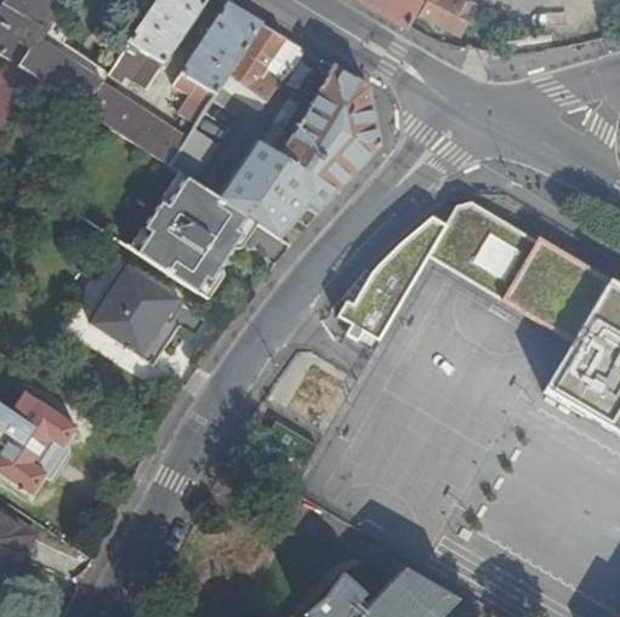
[(0,0),(1,1),(46,26),(52,18),(62,0),(0,0)]
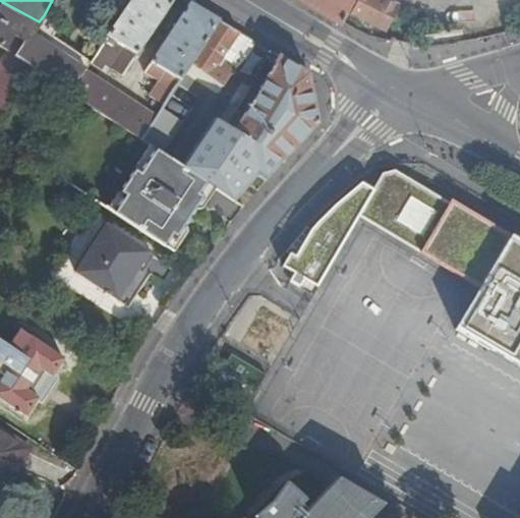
[(129,0),(120,15),(91,61),(100,67),(104,61),(122,72),(168,0),(129,0)]
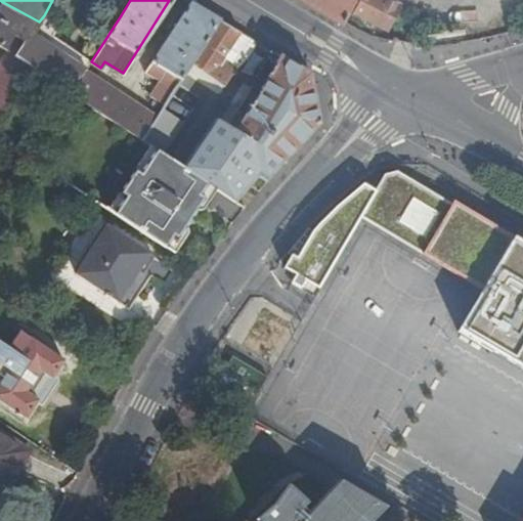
[(104,0),(102,3),(121,15),(130,0),(104,0)]
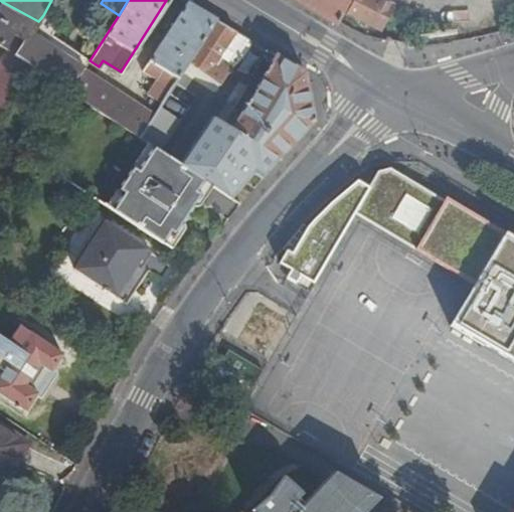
[(215,19),(185,0),(143,67),(162,79),(150,99),(159,105),(188,61),(215,19)]
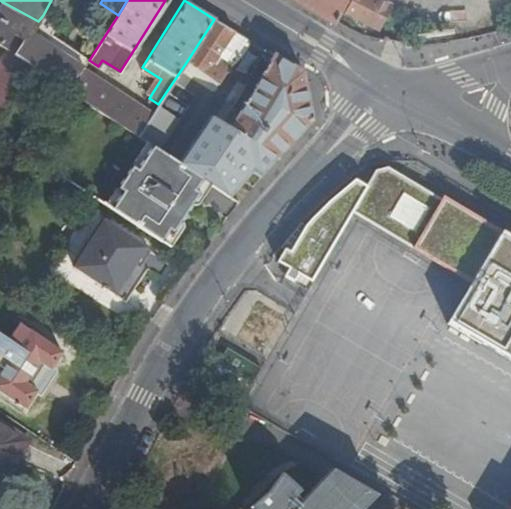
[(305,0),(332,16),(340,0),(305,0)]
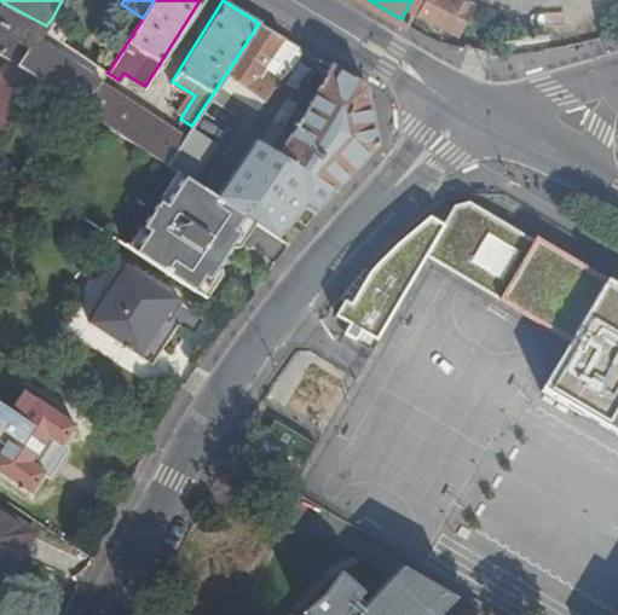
[(458,29),(471,4),(462,0),(426,0),(421,11),(458,29)]
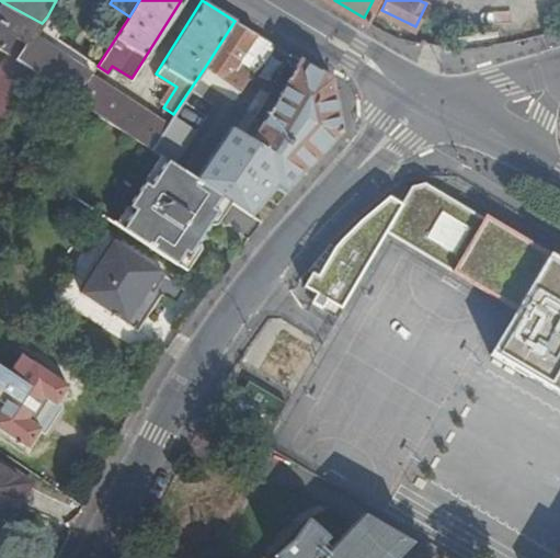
[(42,23),(1,1),(0,3),(0,46),(6,49),(20,59),(42,23)]
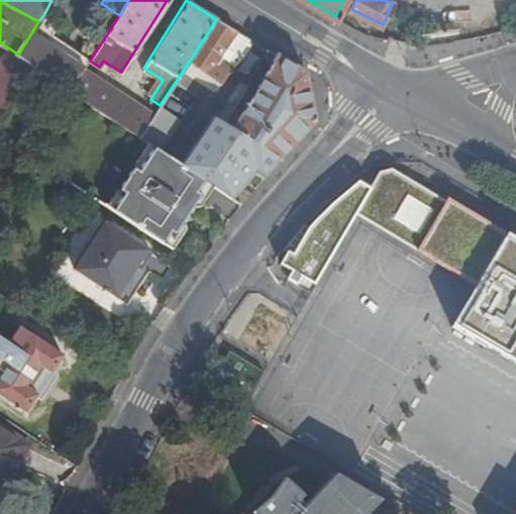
[(59,25),(43,15),(38,21),(18,55),(29,63),(71,89),(84,69),(86,66),(47,41),(59,25)]
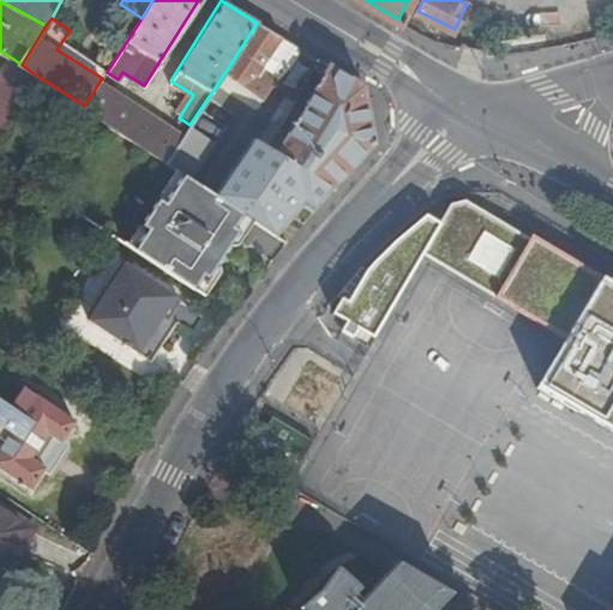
[(299,48),(257,23),(224,73),(264,97),(272,86),(286,64),(288,65),(299,48)]
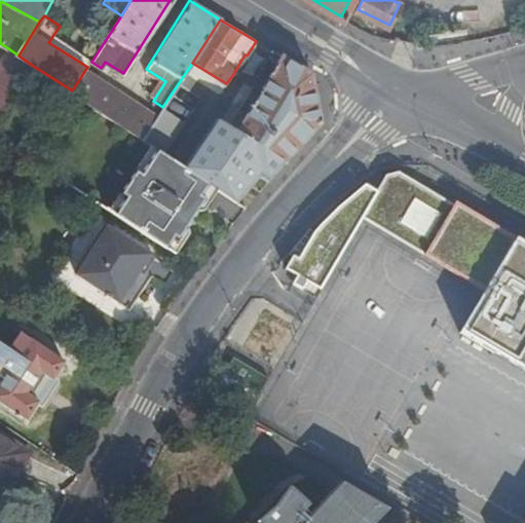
[(5,46),(0,53),(0,109),(30,64),(19,55),(5,46)]
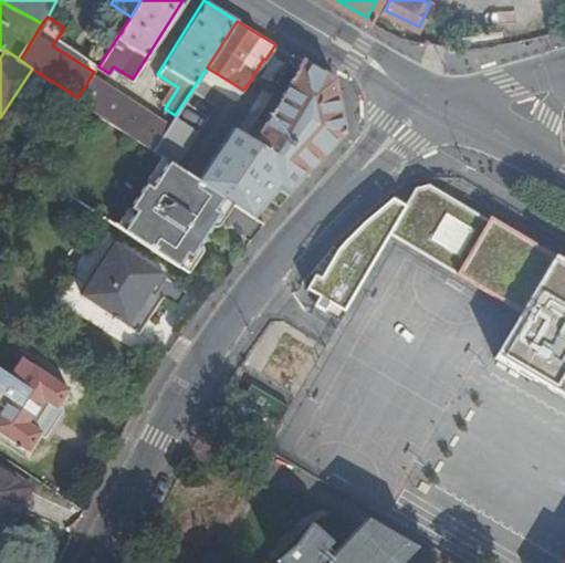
[(334,80),(301,60),(257,141),(305,173),(307,175),(345,131),(334,80)]
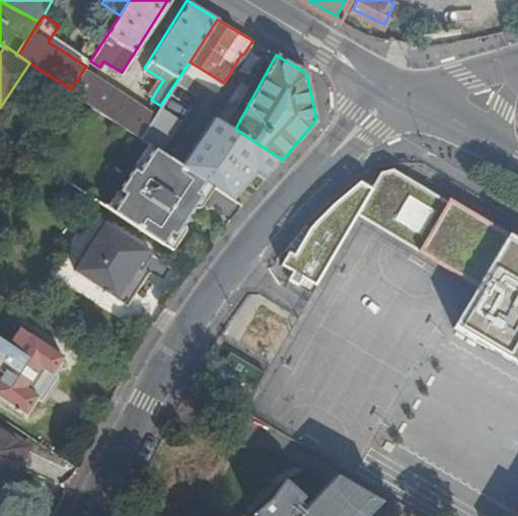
[(190,62),(160,105),(154,115),(141,135),(150,142),(158,147),(210,181),(216,186),(218,187),(226,175),(232,180),(243,167),(261,179),(280,158),(235,129),(228,125),(243,96),(223,82),(190,62)]
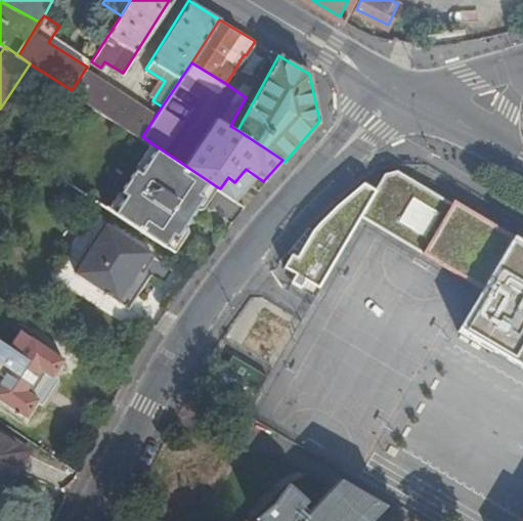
[(142,136),(156,116),(85,70),(72,90),(82,96),(142,136)]
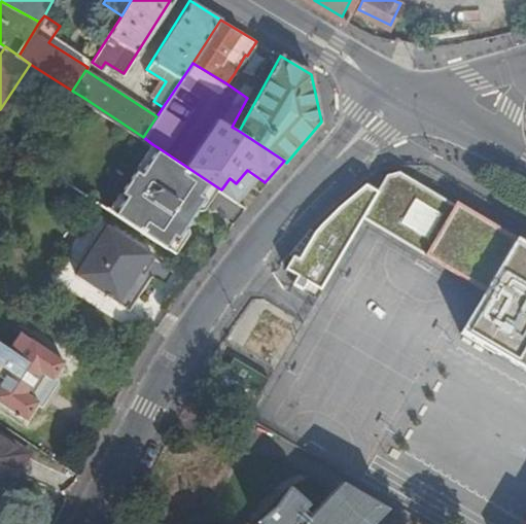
[(161,149),(152,144),(138,166),(138,170),(144,174),(161,149)]
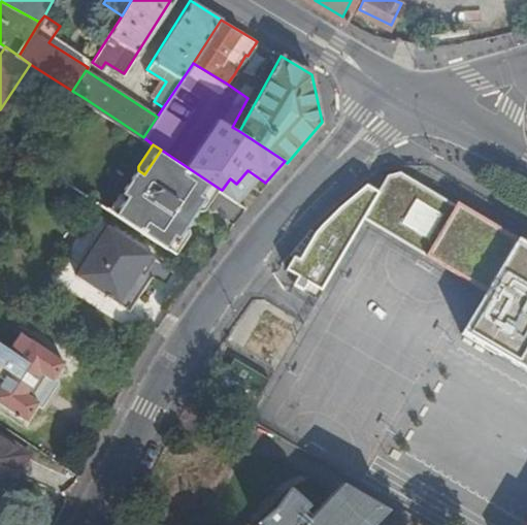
[(179,237),(187,226),(198,208),(213,185),(161,150),(144,174),(138,170),(124,193),(130,198),(117,217),(165,249),(175,233),(179,237)]
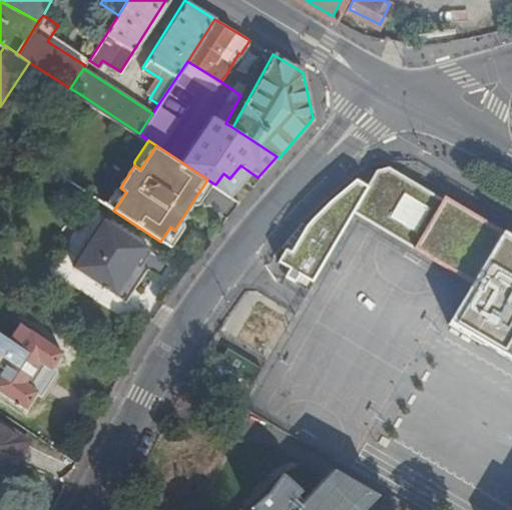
[(238,200),(258,177),(240,165),(229,178),(223,173),(215,184),(238,200)]
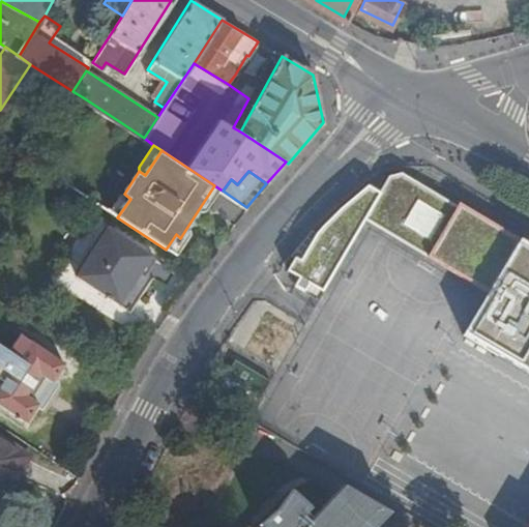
[(294,255),(288,267),(300,275),(295,283),(305,289),(309,281),(323,289),(365,217),(489,290),(463,332),(528,372),(528,526),(528,246),(402,171),(388,172),(382,189),(370,184),(358,194),(348,201),(340,207),(327,218),(313,234),(294,255)]
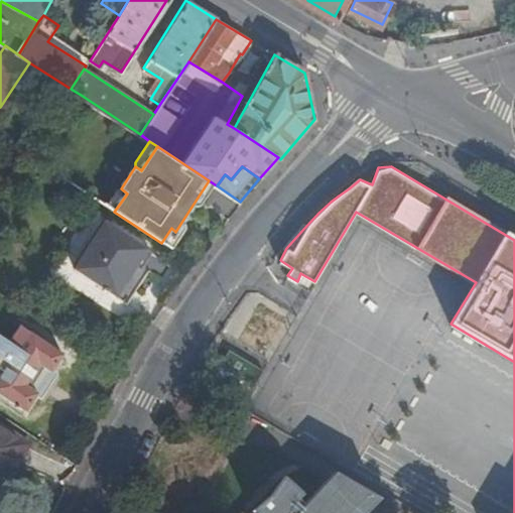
[(202,203),(215,184),(209,180),(194,204),(202,203)]
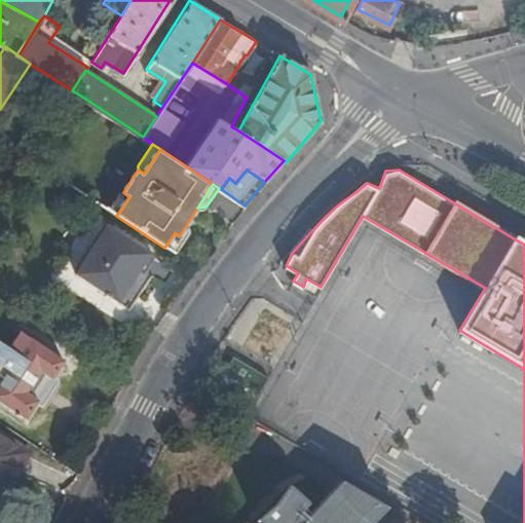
[(118,194),(109,211),(116,216),(129,197),(123,192),(118,194)]
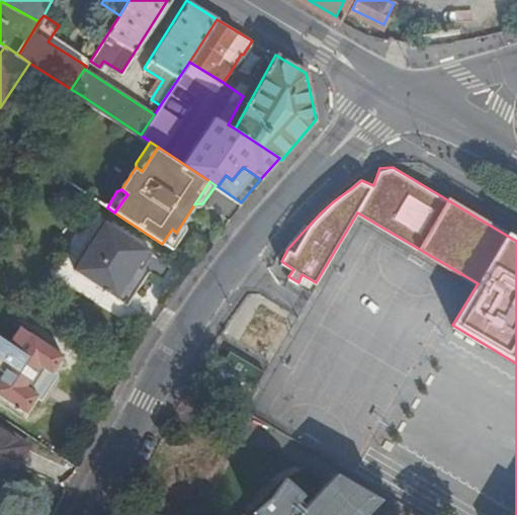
[(147,249),(106,222),(75,268),(115,296),(147,249)]
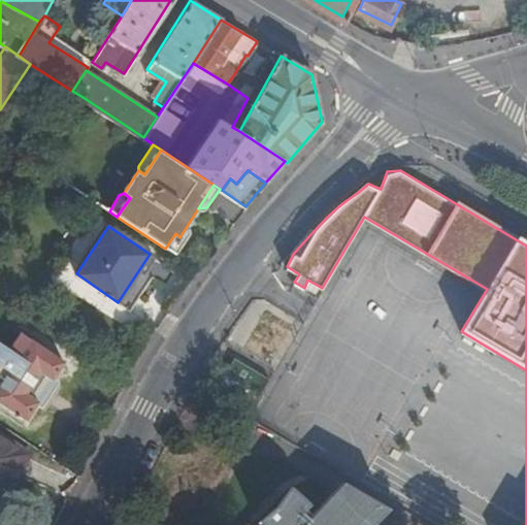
[(165,249),(173,255),(191,229),(187,226),(179,237),(175,233),(165,249)]
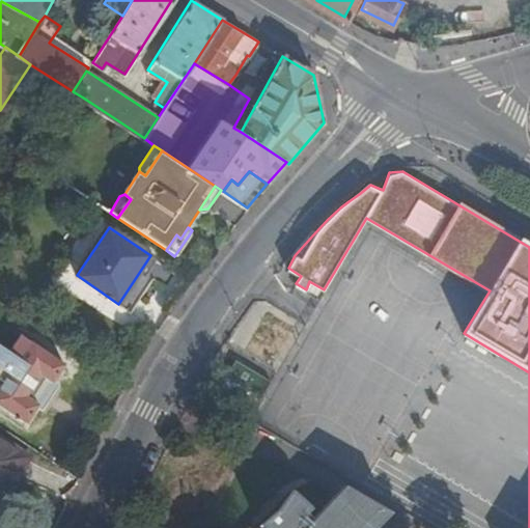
[(0,403),(25,420),(36,403),(24,395),(39,373),(51,382),(63,363),(20,334),(7,353),(0,348),(0,377),(3,379),(0,383),(0,403)]
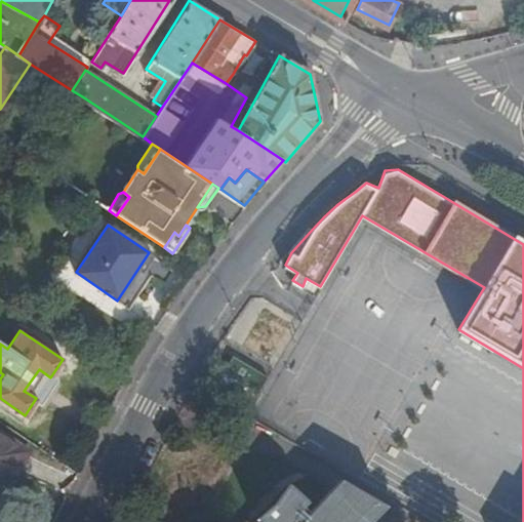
[(36,398),(50,377),(39,369),(24,391),(36,398)]
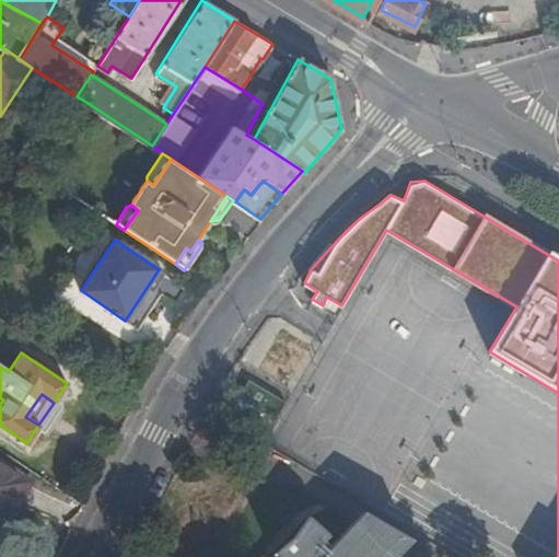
[(0,511),(7,501),(12,506),(26,482),(0,464),(0,511)]
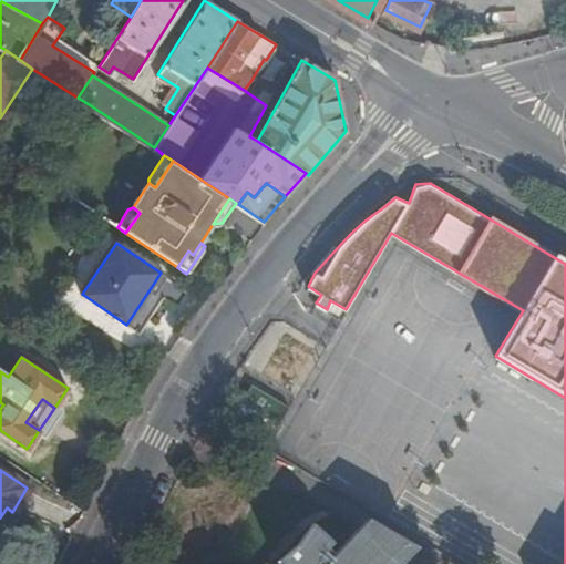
[(0,530),(12,512),(7,508),(0,518),(0,530)]
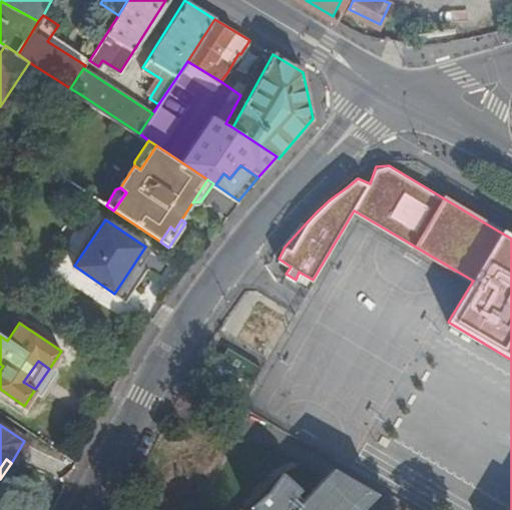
[(350,509),(358,502),(327,482),(303,508),(295,500),(300,493),(280,475),(269,493),(250,507),(253,509),(350,509)]
